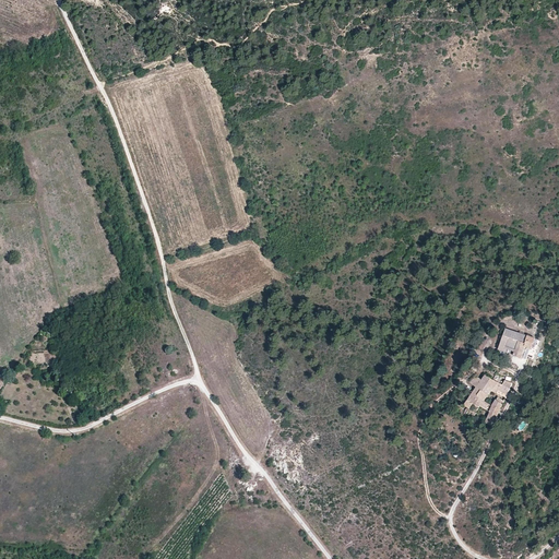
[(533,351),(537,340),(508,330),(500,351),(508,353),(509,351),(516,353),(515,357),(523,360),(526,348),(533,351)]
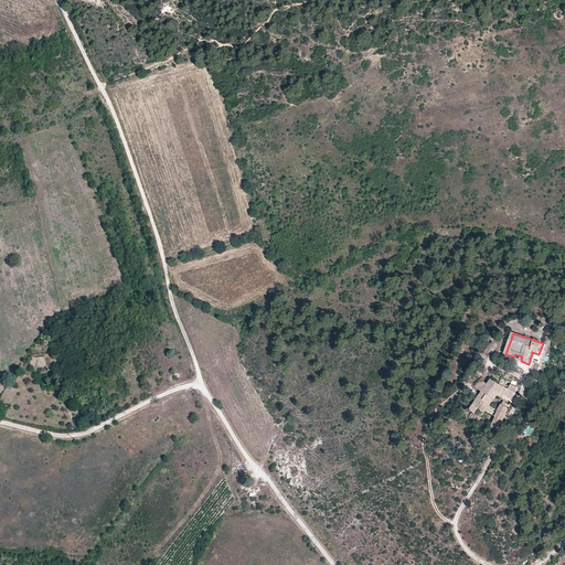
[(106,371),(99,365),(95,370),(102,375),(106,371)]
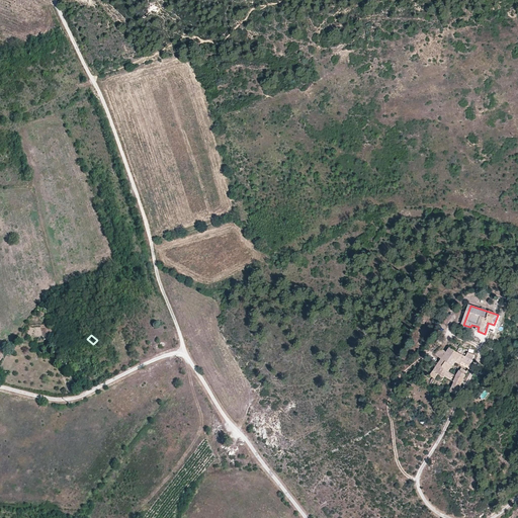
[(430,376),(435,380),(439,374),(448,359),(455,362),(461,355),(449,348),(446,352),(440,349),(436,355),(440,359),(430,376)]
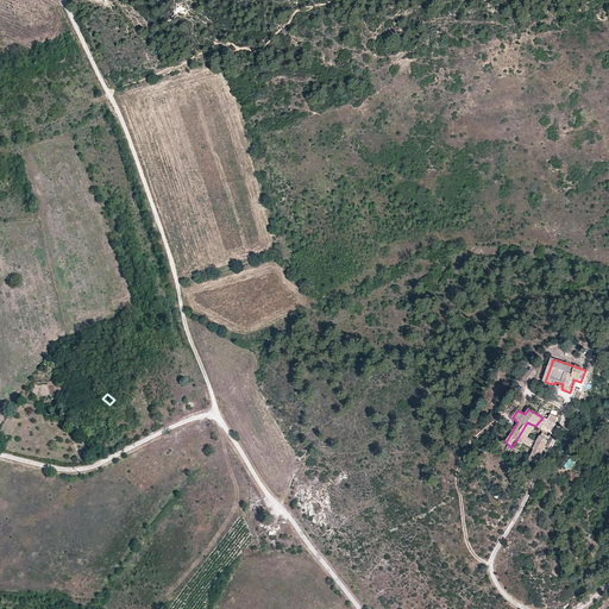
[(544,426),(553,431),(556,425),(558,418),(550,414),(547,420),(542,418),(535,426),(541,429),(544,426)]
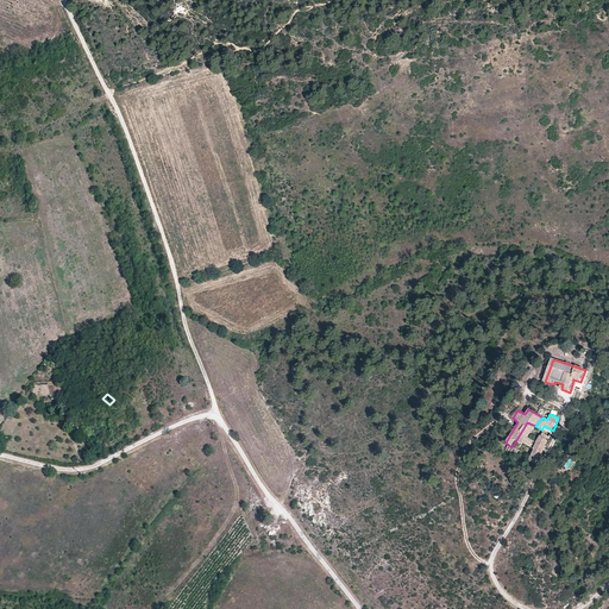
[(527,422),(516,440),(522,445),(523,445),(529,447),(533,443),(528,438),(535,426),(527,422)]
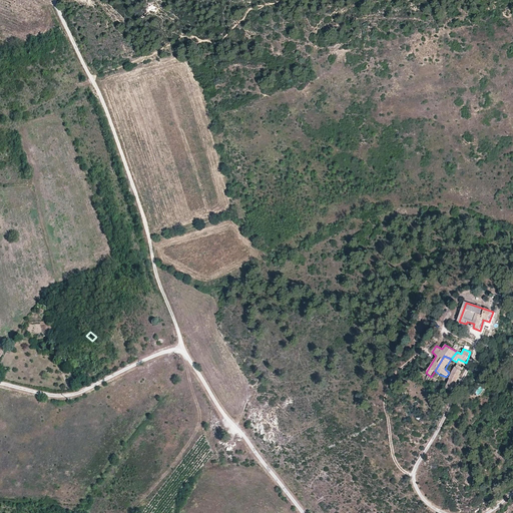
[(445,389),(453,393),(454,393),(463,369),(457,366),(451,378),(447,385),(445,389)]
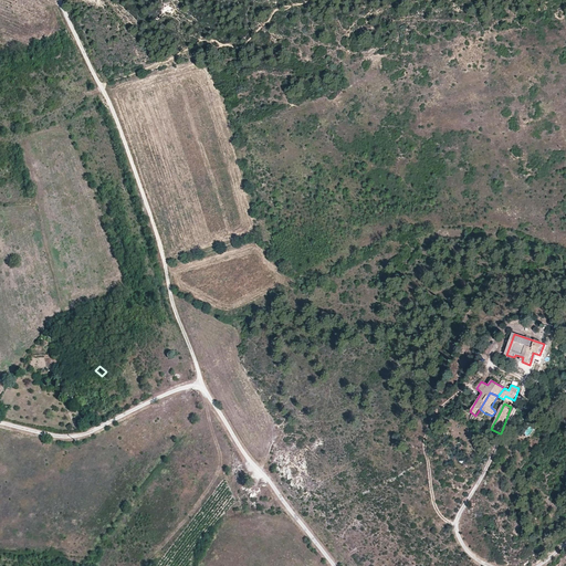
All buildings are outlined.
